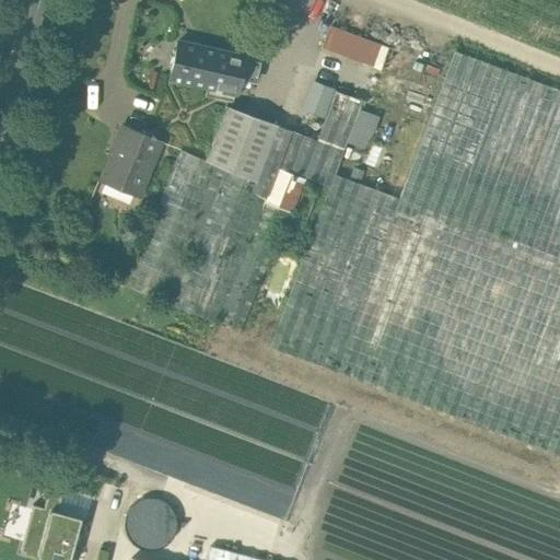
[(389,47),(329,25),(321,49),(381,70),(389,47)]
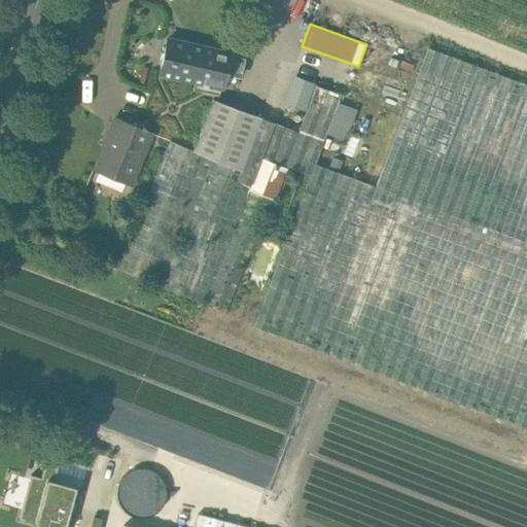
[(230,53),(167,38),(160,71),(221,85),(224,74),(238,77),(241,63),(227,60),(230,53)]
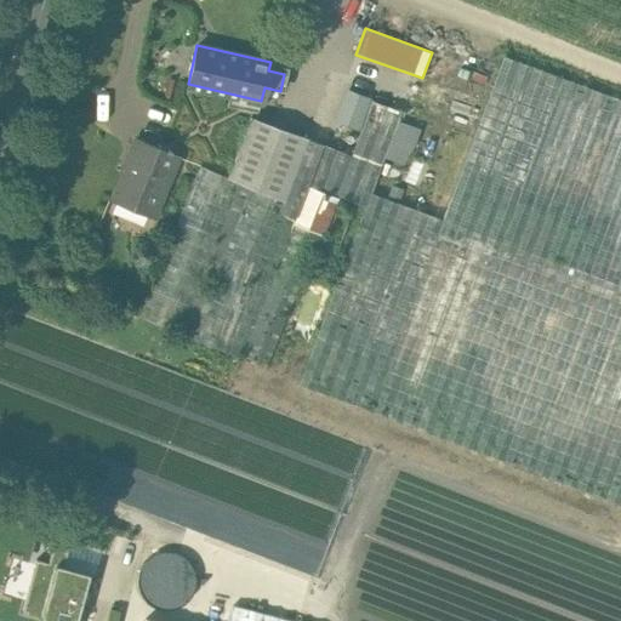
[(620,102),(506,58),(445,221),(620,286),(620,102)]
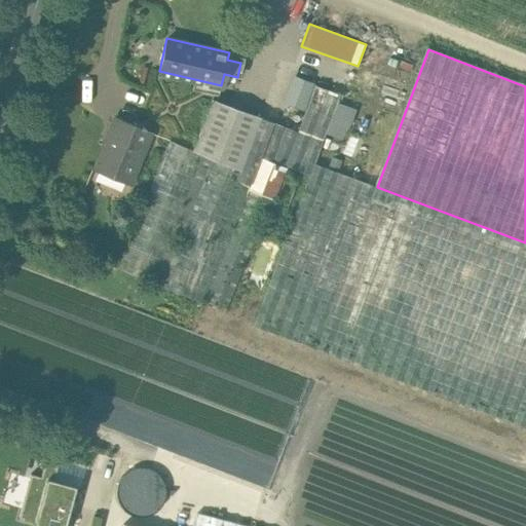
[(315,85),(298,132),(324,141),(340,96),(315,85)]
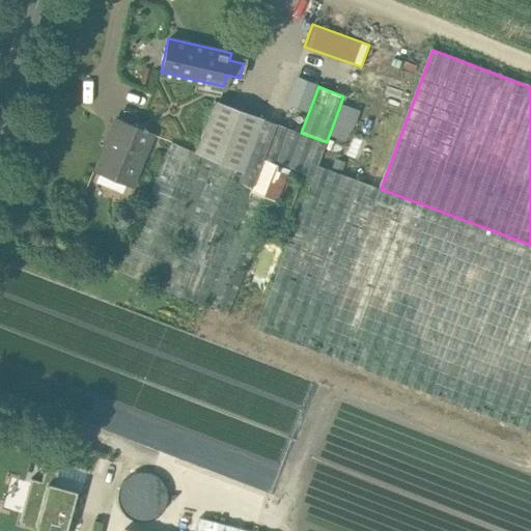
[(262,119),(214,102),(196,151),(244,171),(262,119)]
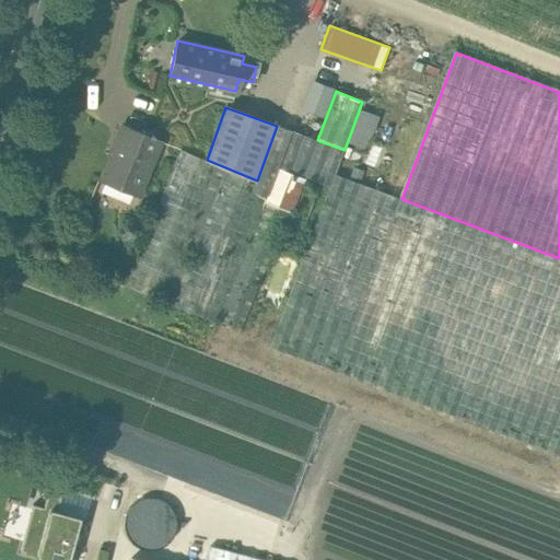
[(317,140),(277,126),(257,181),(270,186),(278,167),(304,178),(307,179),(321,184),(330,187),(335,174),(345,150),(317,140)]
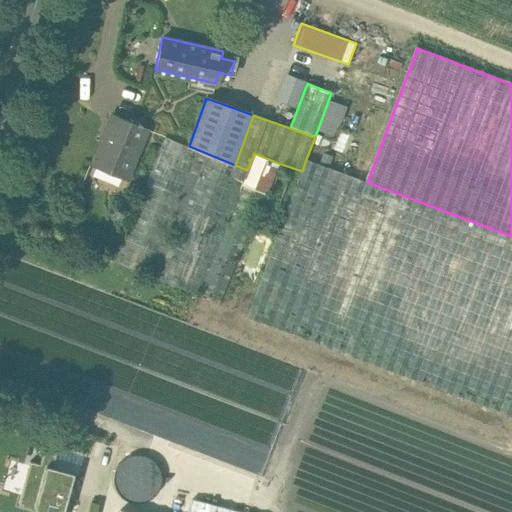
[(145,129),(112,116),(92,164),(125,177),(145,129)]
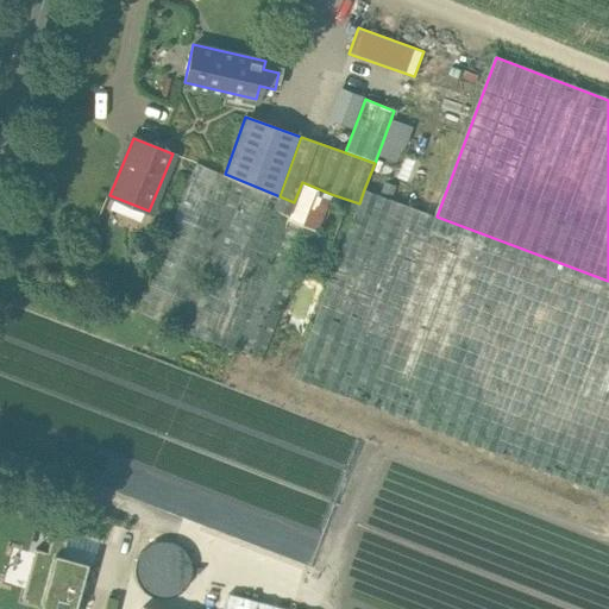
[(225,174),(195,162),(135,312),(233,352),(287,218),(294,202),(280,196),(225,174)]
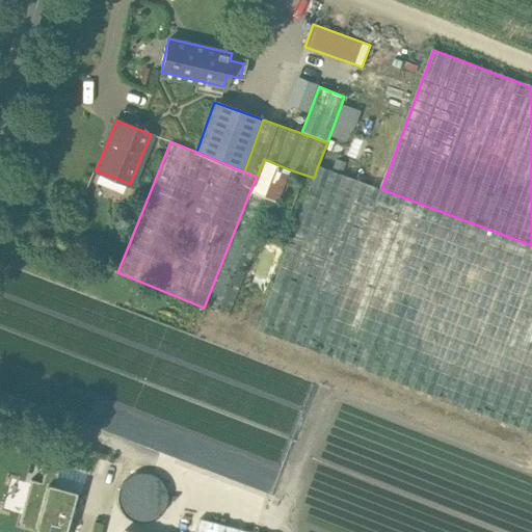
[(289,169),(264,159),(257,177),(250,190),(275,201),(289,169)]
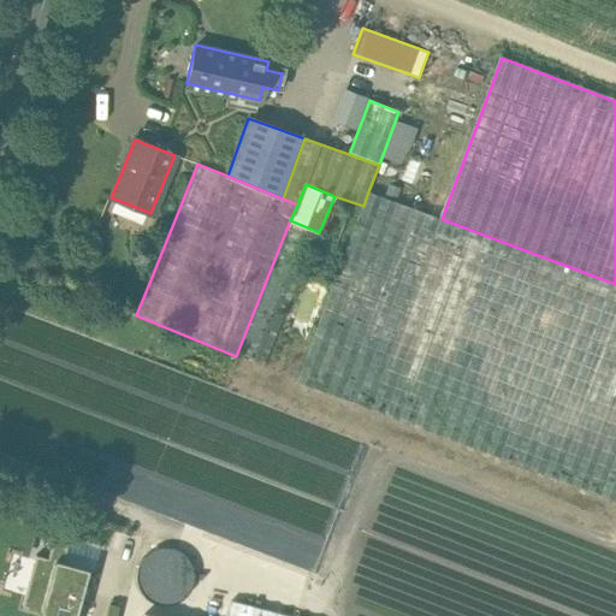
[(442,219),(368,191),(363,206),(297,380),(369,408),(442,219)]
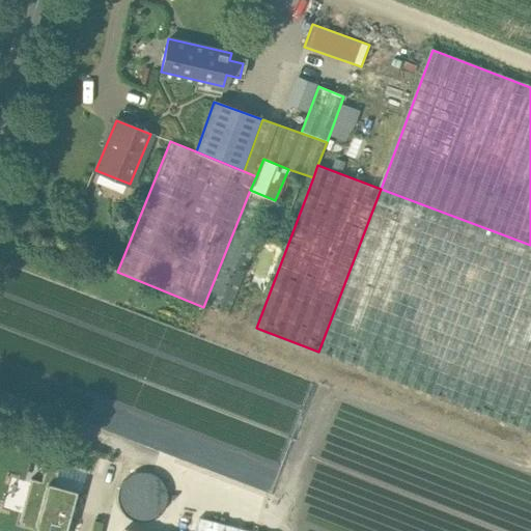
[(291,170),(273,215),(285,220),(304,174),(291,170)]
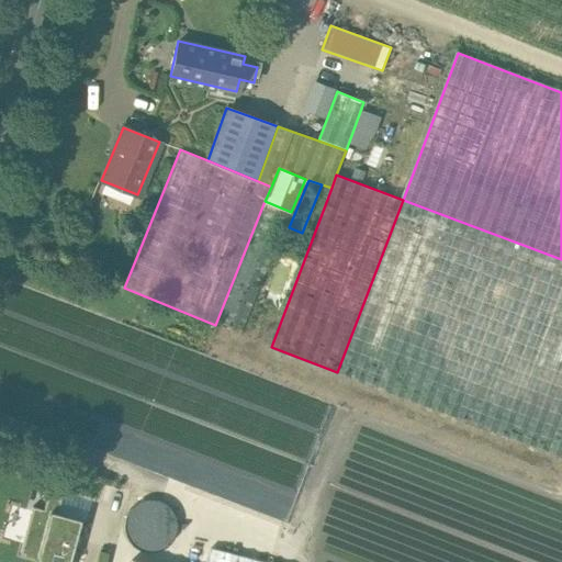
[(561,259),(403,200),(337,372),(561,457),(561,259)]
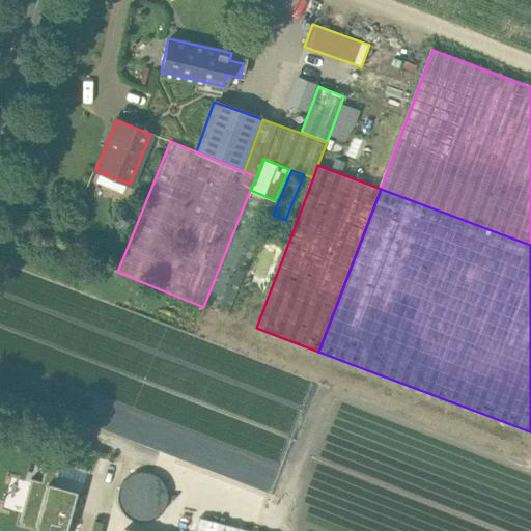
[(250,190),(203,307),(228,316),(275,200),(250,190)]
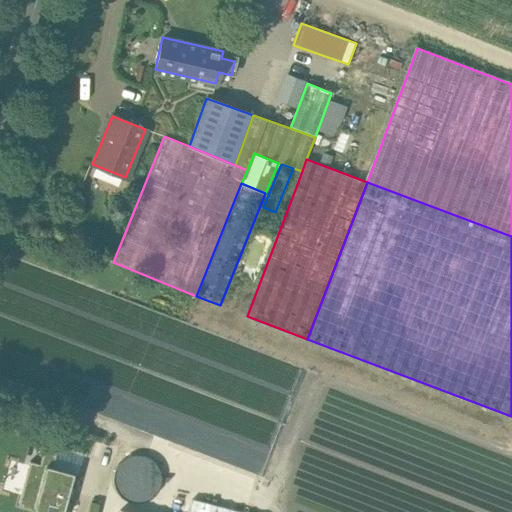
[(44,444),(39,462),(76,473),(81,455),(44,444)]
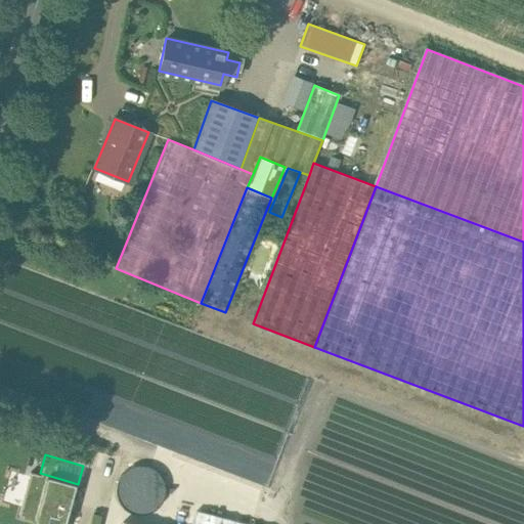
[(162,508),(163,470),(123,469),(122,507),(162,508)]
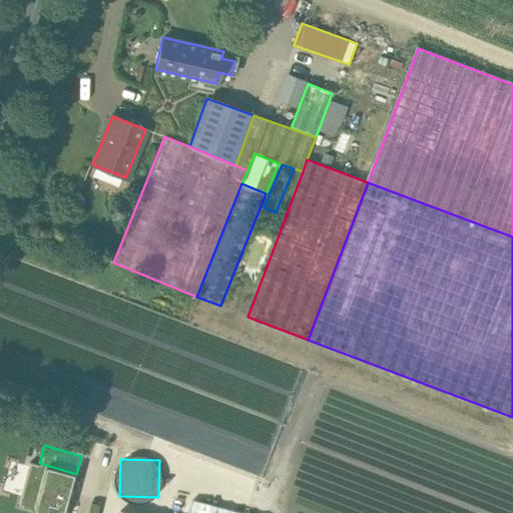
[(48,512),(63,512),(70,472),(26,465),(19,509),(48,512)]
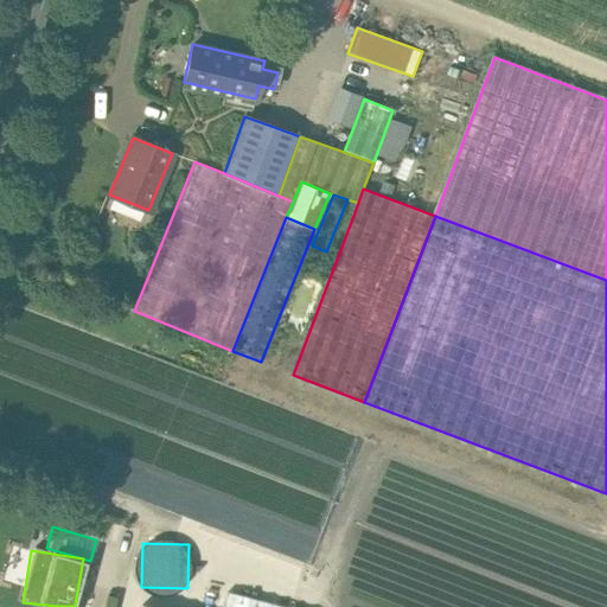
[(287,606),(227,590),(222,606),(287,606)]
